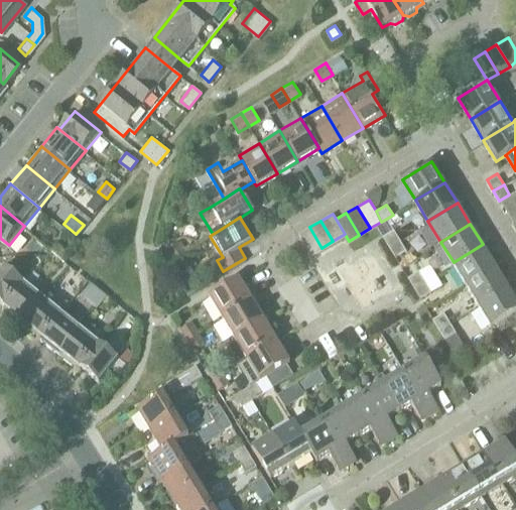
[(321,248),(309,227),(299,233),(311,254),(321,248)]
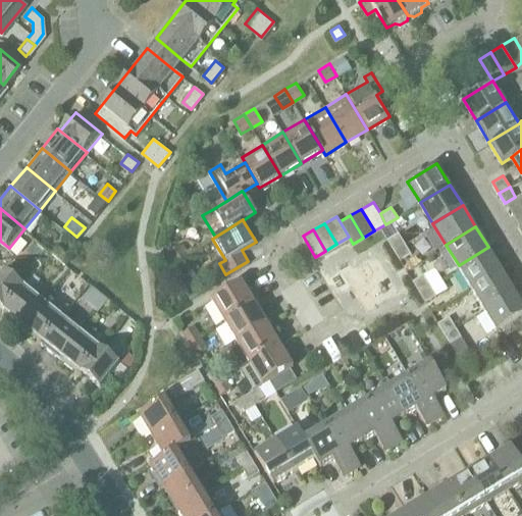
[(404,241),(398,230),(387,237),(394,247),(404,241)]
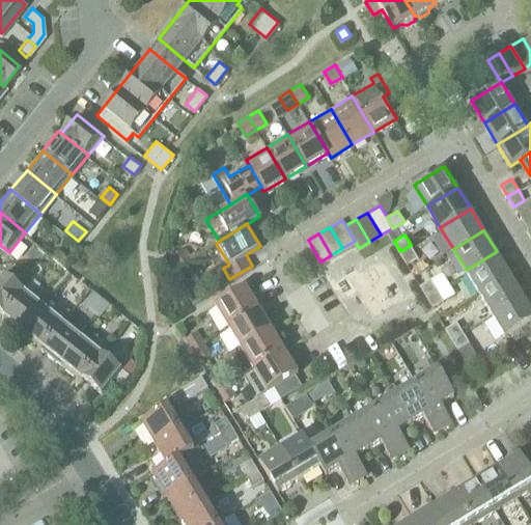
[(400,251),(407,261),(417,255),(411,245),(400,251)]
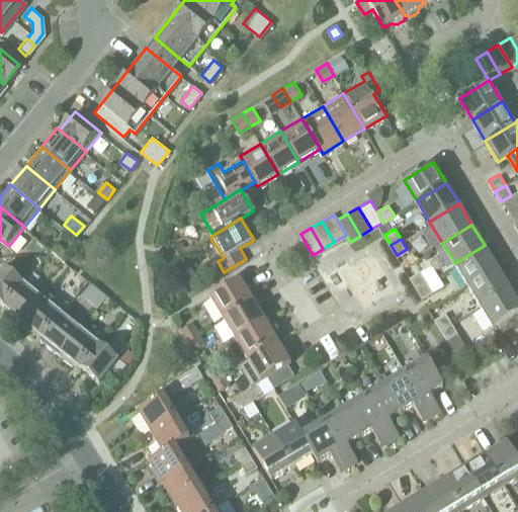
[(167,247),(173,258),(186,250),(179,240),(167,247)]
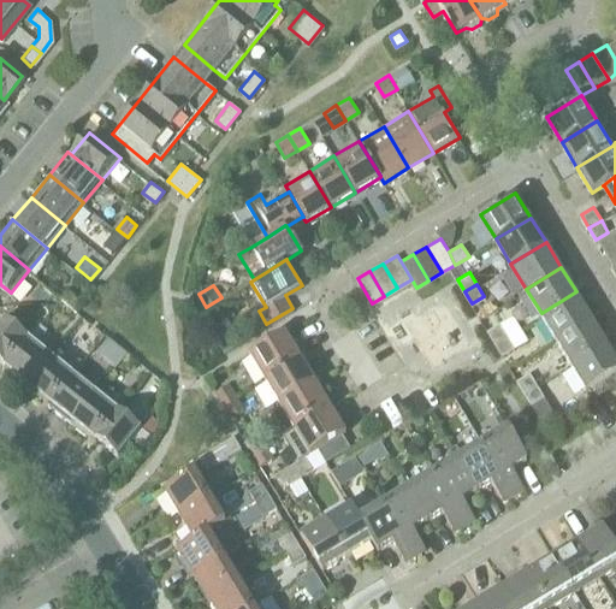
[(576,291),(542,313),(556,338),(591,317),(576,291)]
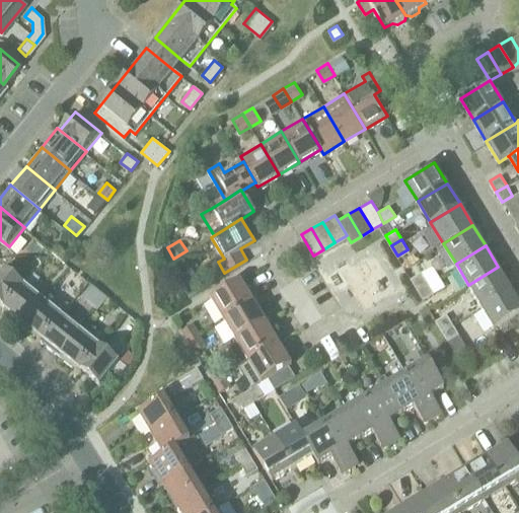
[(2,309),(26,280),(6,264),(0,271),(0,301),(4,305),(2,308),(2,309)]
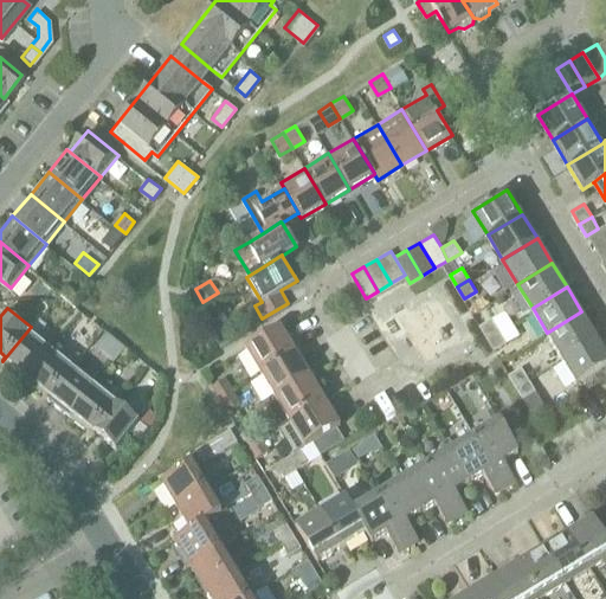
[(581,311),(547,333),(562,358),(597,336),(581,311)]
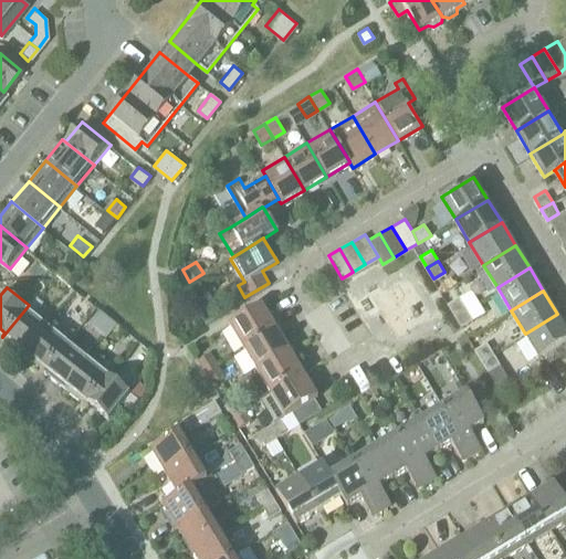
[(456,314),(467,307),(459,296),(448,303),(456,314)]
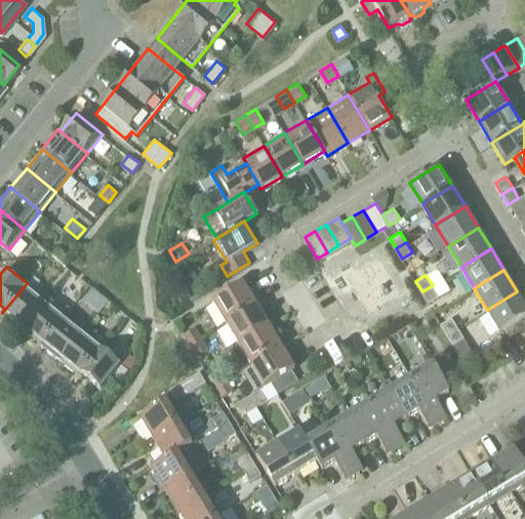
[(243,280),(213,298),(213,300),(226,320),(256,302),(243,280)]
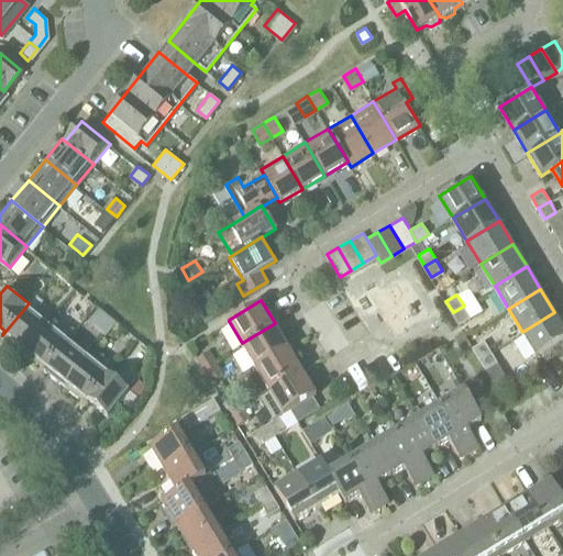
[(29,303),(2,335),(23,352),(48,320),(29,303)]
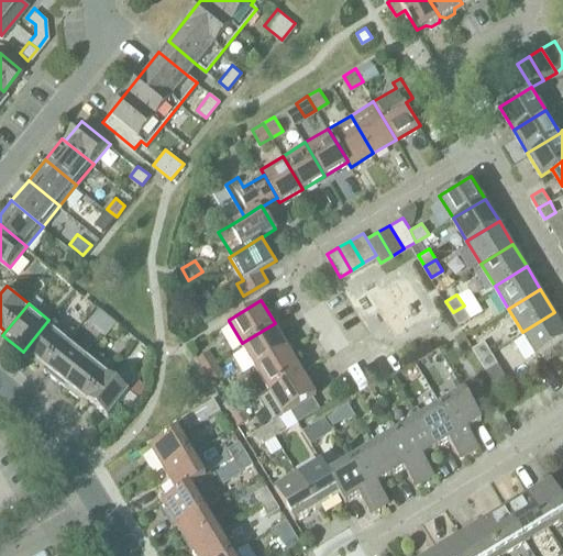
[(471,317),(464,306),(453,312),(460,323),(471,317)]
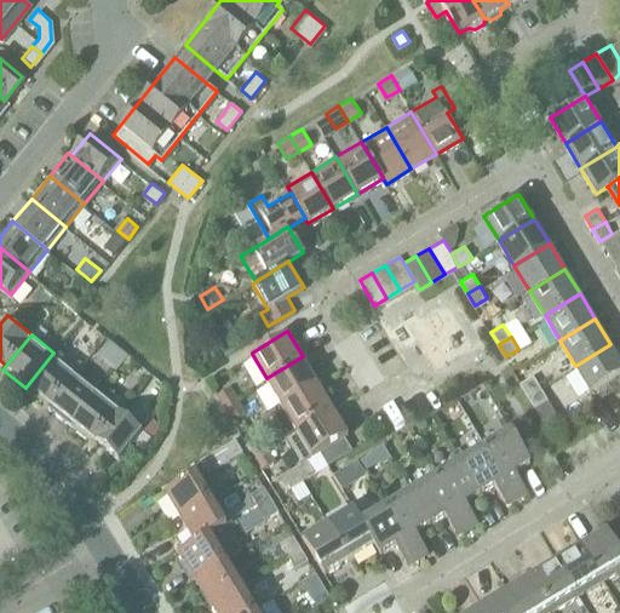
[(619,372),(619,359),(610,344),(575,366),(590,390),(619,372)]
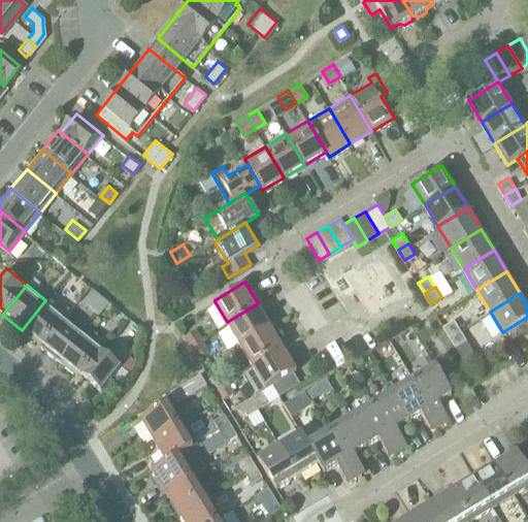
[(101,294),(92,303),(100,311),(108,300),(101,294)]
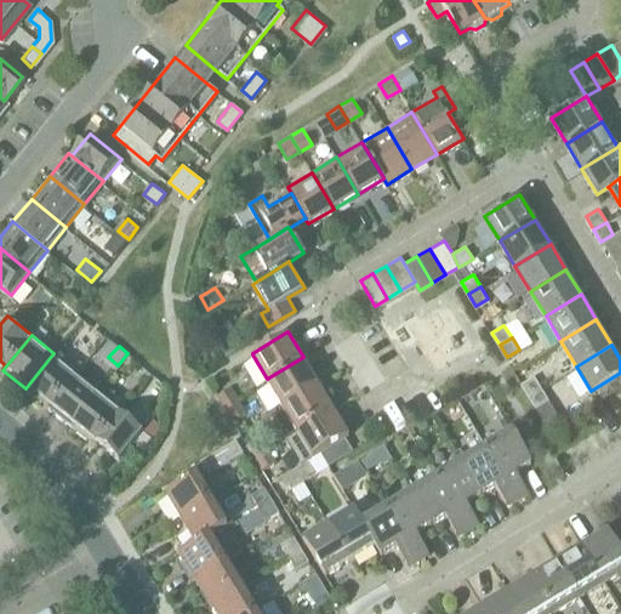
[(77,371),(53,353),(26,388),(47,407),(77,371)]
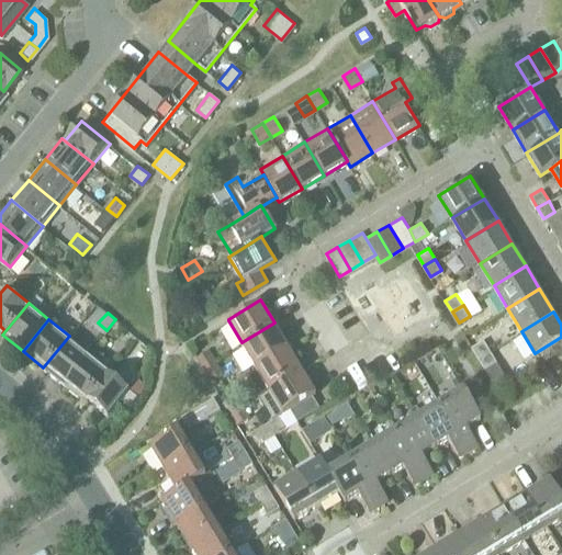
[(274,323),(242,342),(256,364),(288,344),(274,323)]
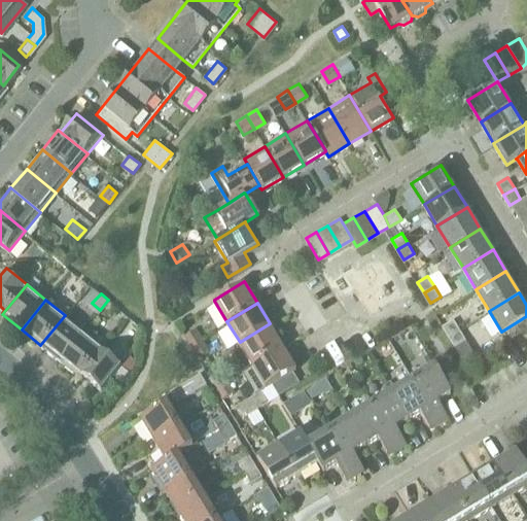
[(83,331),(65,315),(40,345),(60,360),(83,331)]
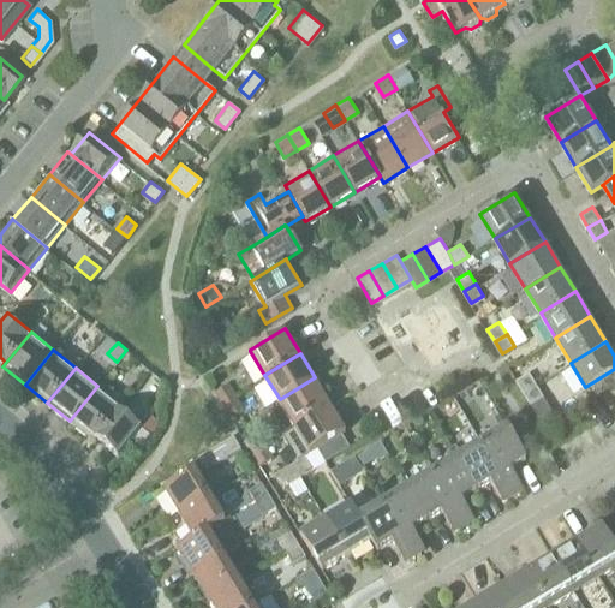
[(524,392),(537,383),(530,371),(517,379),(524,392)]
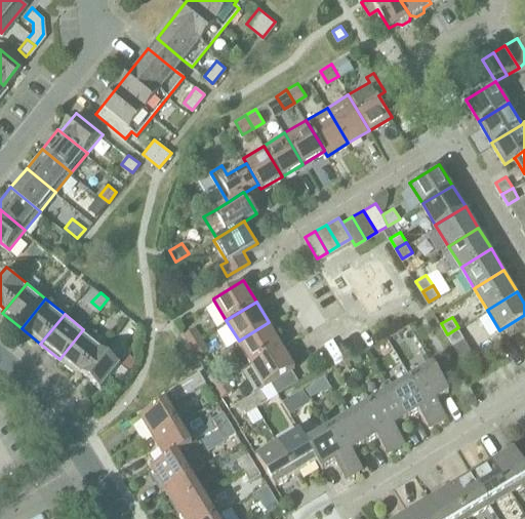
[(269,322),(239,341),(251,362),(282,344),(269,322)]
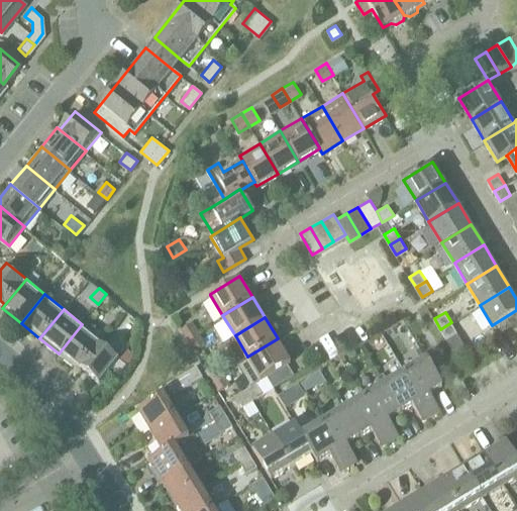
[(187,337),(199,330),(193,319),(180,327),(187,337)]
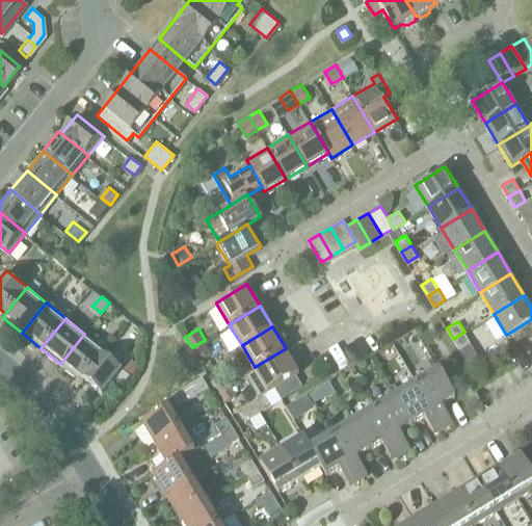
[(464,332),(453,339),(460,349),(471,342),(464,332)]
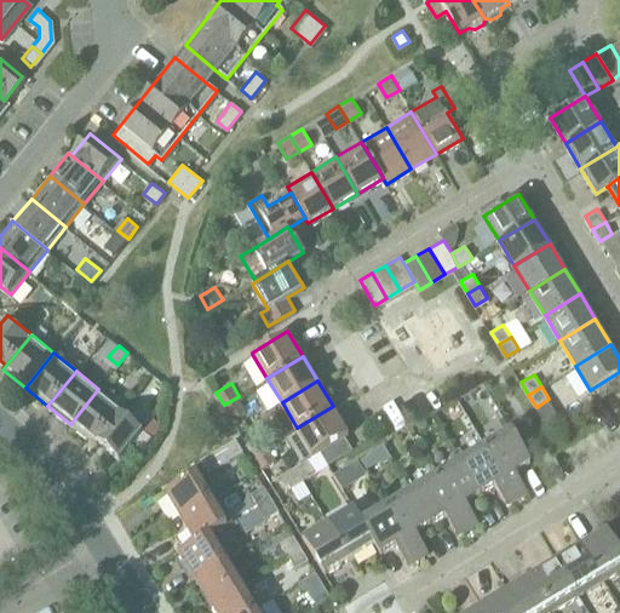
[(98,389),(70,424),(92,442),(121,407),(98,389)]
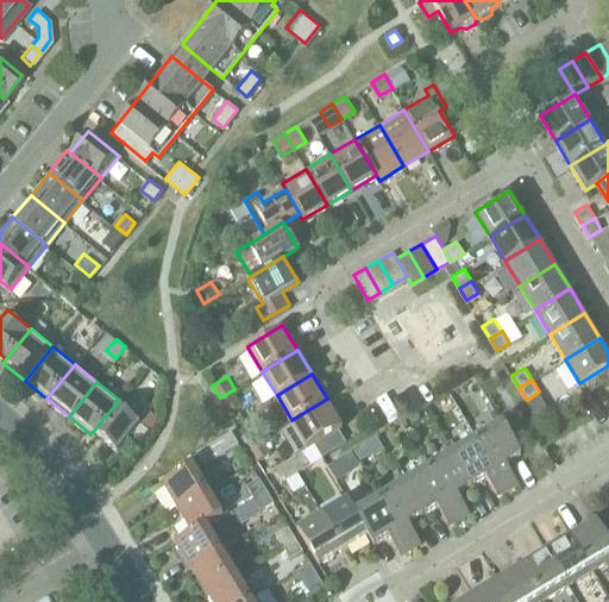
[(234,389),(220,397),(227,409),(242,401),(234,389)]
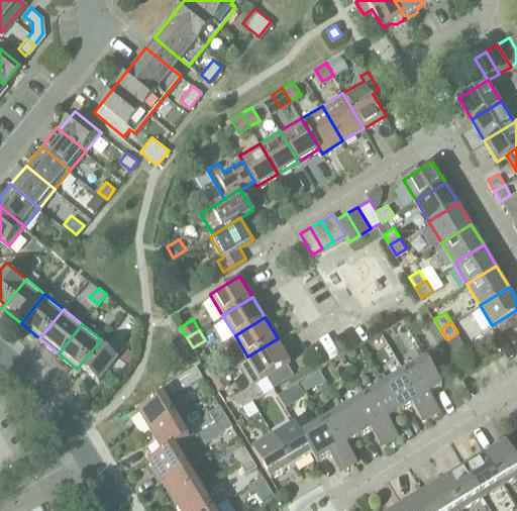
[(248,358),(237,364),(250,385),(256,381),(267,375),(287,363),(291,361),(278,338),(247,356),(248,358)]
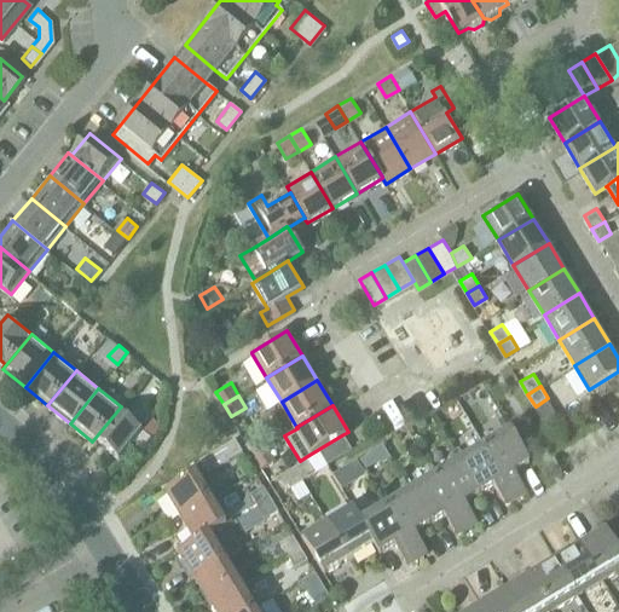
[(121,406),(92,442),(96,438),(119,457),(129,444),(138,451),(150,436),(142,428),(144,426),(121,406)]
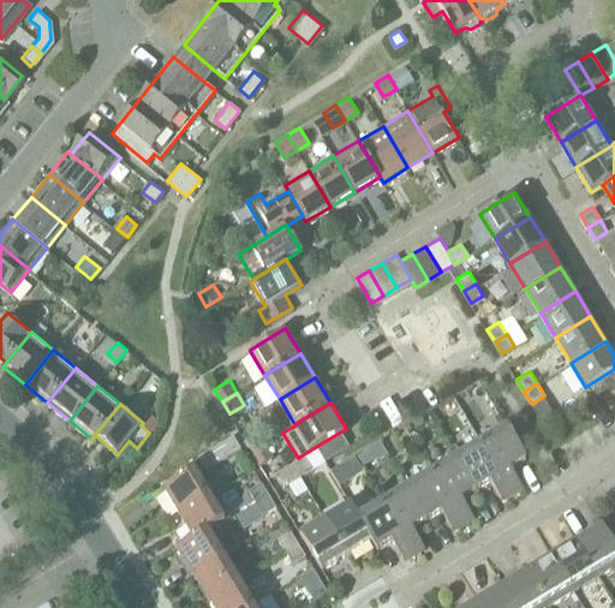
[(505,422),(478,437),(512,493),(524,487),(512,466),(526,457),(505,422)]
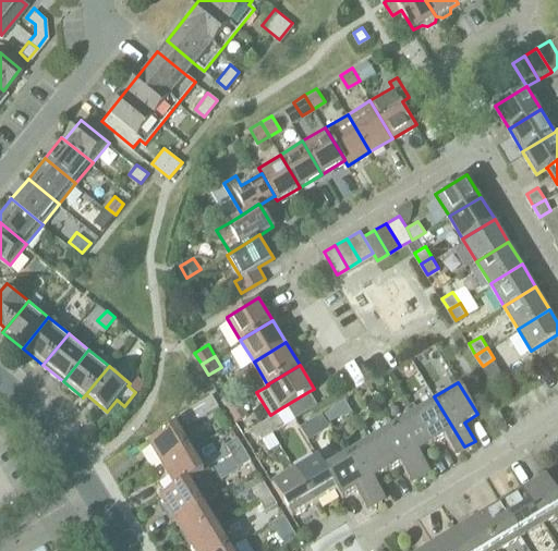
[(228,408),(242,401),(235,389),(221,398),(228,408)]
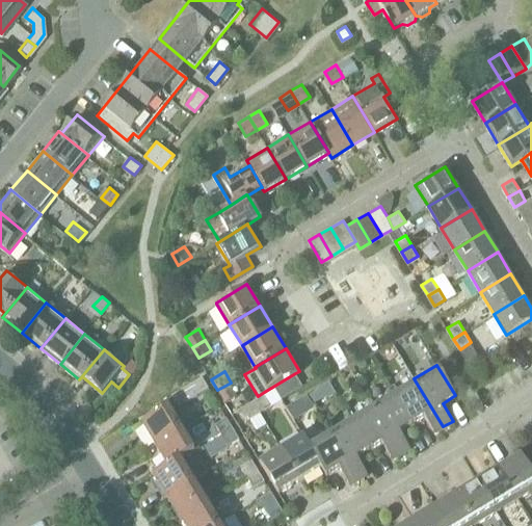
[(295,373),(274,386),(282,397),(301,385),(295,373)]
